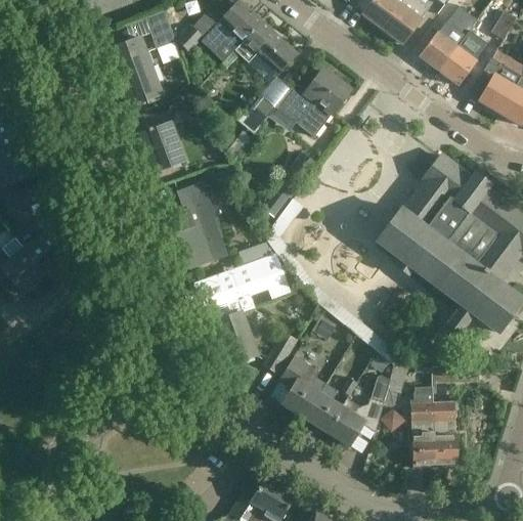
[(87,0),(93,14),(129,1),(132,0),(129,0),(87,0)]
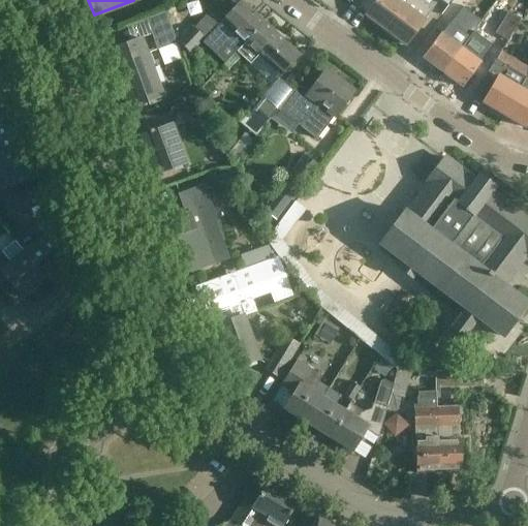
[(207,35),(203,39),(225,60),(236,50),(265,19),(244,0),(240,0),(222,19),(207,35)]
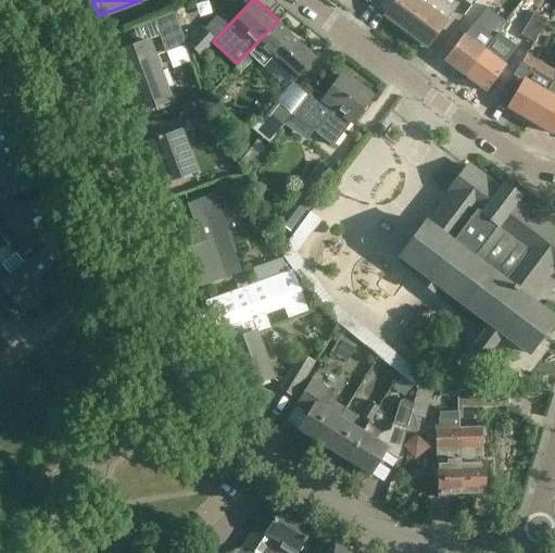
[(396,0),(387,14),(394,20),(394,23),(405,32),(426,3),(425,2),(421,0),(396,0)]
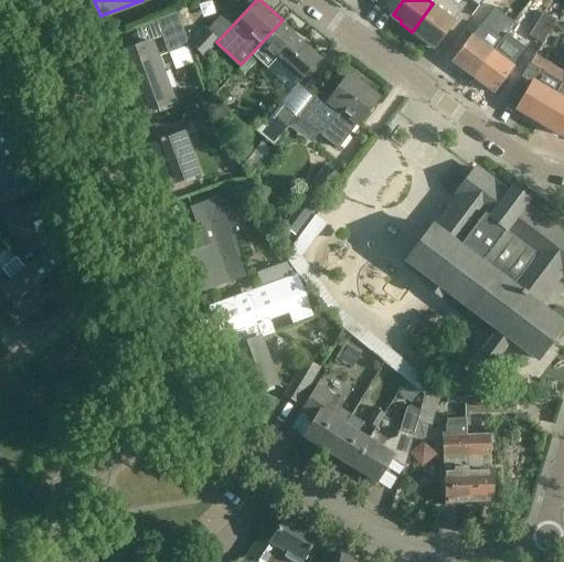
[(433,0),(432,2),(433,3),(412,32),(422,40),(425,39),(435,45),(464,7),(455,0),(433,0)]
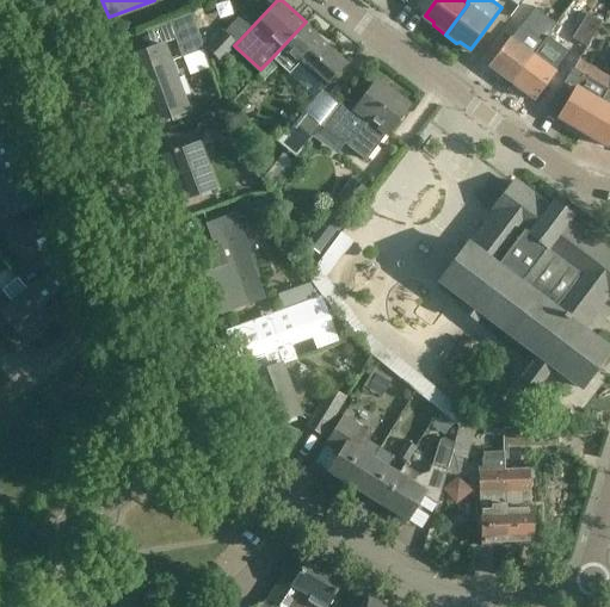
[(573,13),(584,0),(572,0),(566,7),(573,13)]
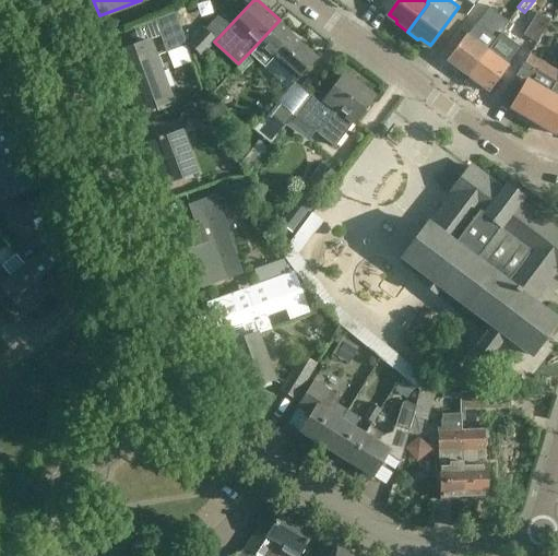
[(469,74),(488,48),(487,47),(509,20),(490,6),(477,22),(476,22),(467,33),(448,59),(469,74)]
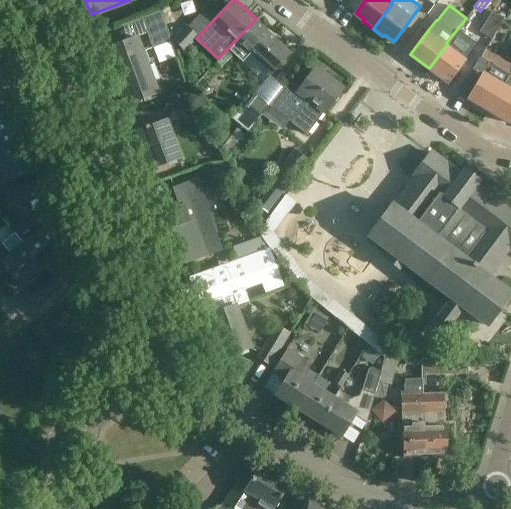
[(172,40),(162,9),(143,16),(154,46),(172,40)]
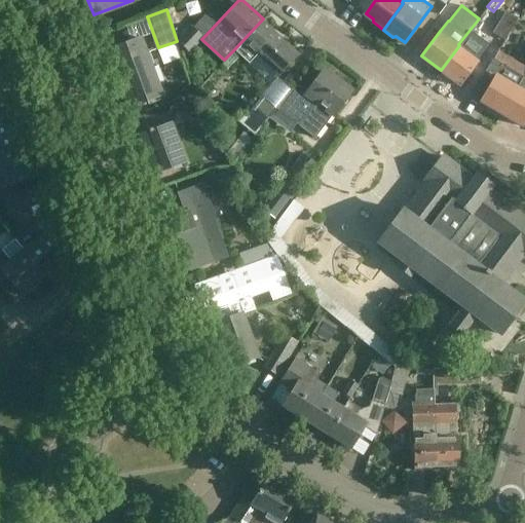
[(507,9),(493,30),(505,38),(519,16),(507,9)]
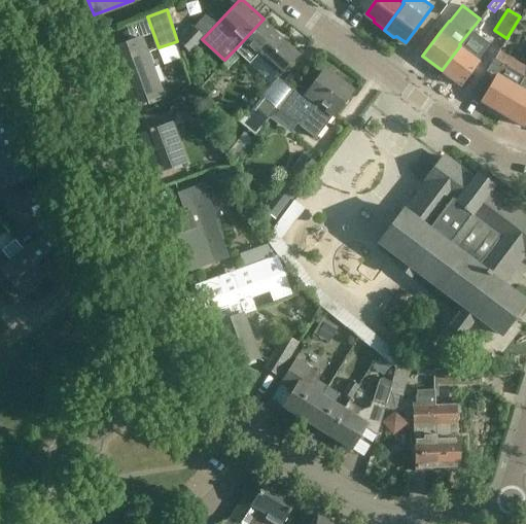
[(264,19),(235,49),(257,70),(269,81),(278,71),(279,73),(299,53),(287,41),(264,19)]
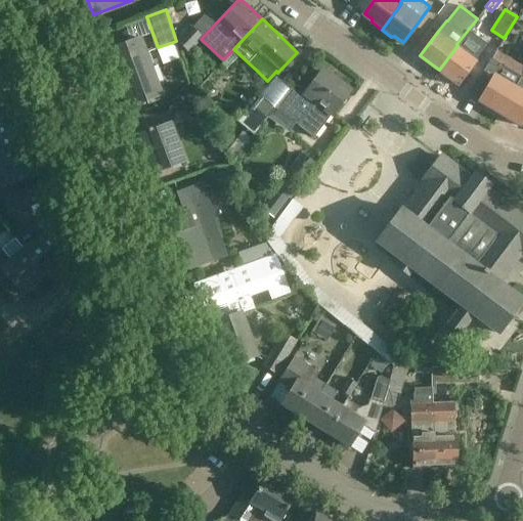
[(189,50),(204,34),(193,25),(191,23),(177,38),(189,50)]
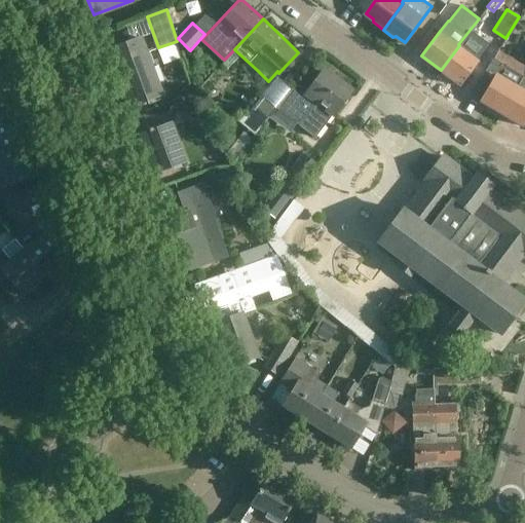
[(162,94),(141,36),(99,52),(105,68),(115,64),(132,106),(162,94)]
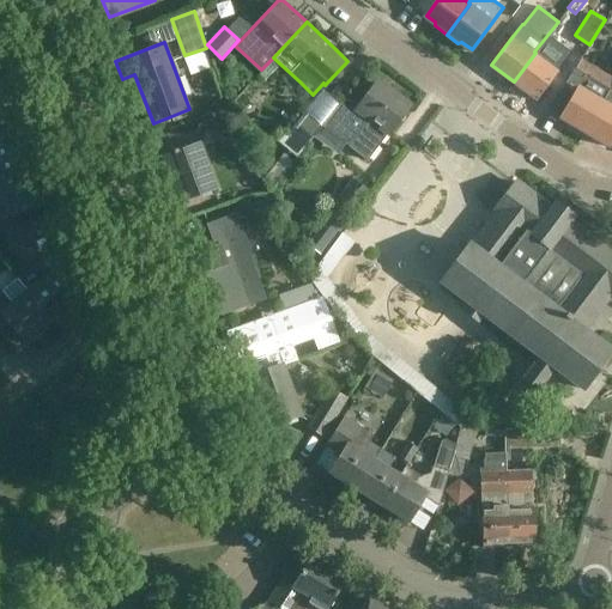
[(535,53),(514,81),(537,98),(558,71),(535,53)]
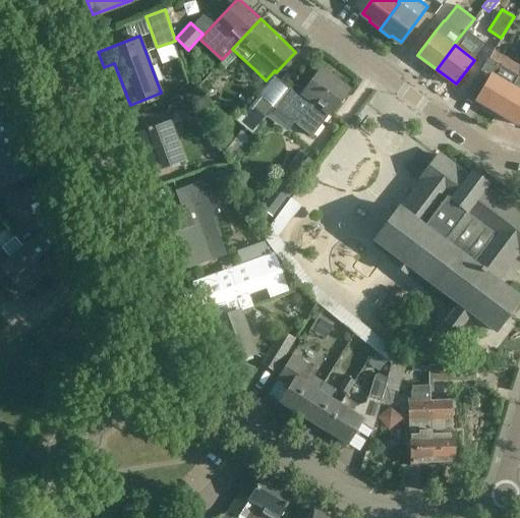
[(488,57),(474,78),(483,84),(475,99),(485,104),(484,107),(494,112),(495,110),(497,111),(513,84),(518,74),(488,57)]
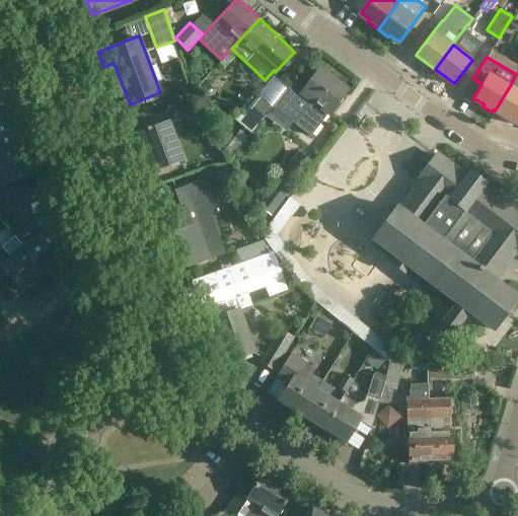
[(346,89),(319,69),(303,90),(292,82),(274,106),(311,135),(346,89)]
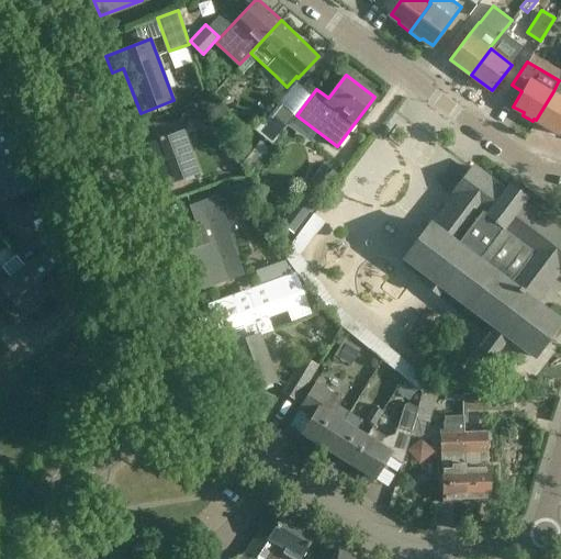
[(553,91),(536,120),(559,133),(560,131),(560,81),(559,80),(553,91)]
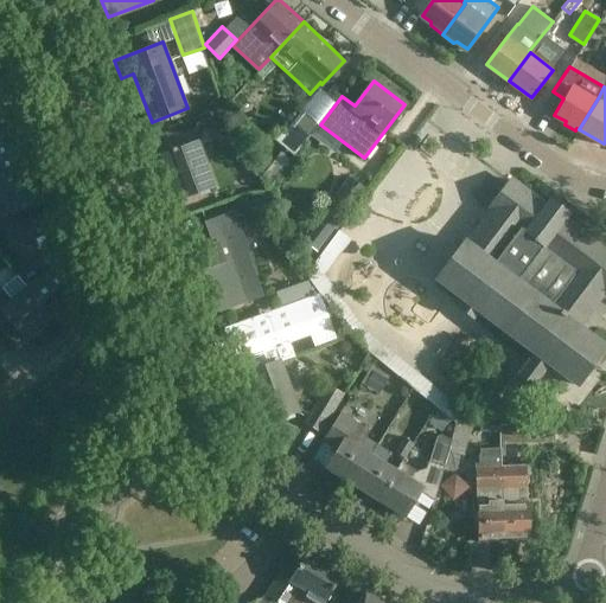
[(0,140),(21,133),(8,100),(0,102),(0,140)]
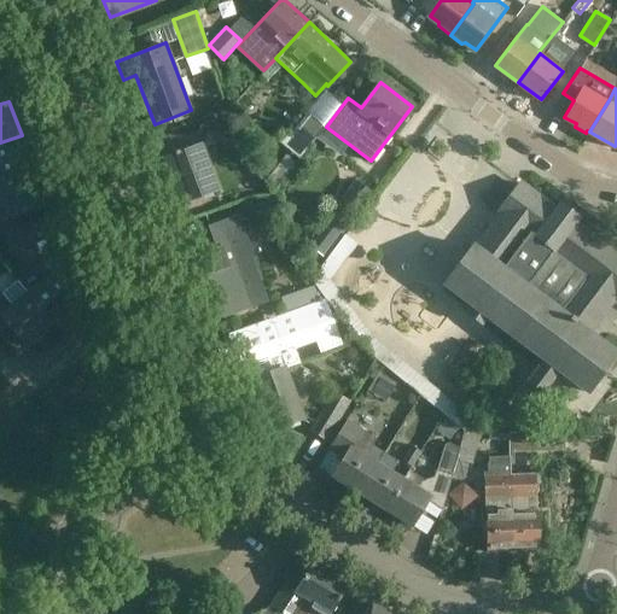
[(325,126),(310,113),(294,135),(308,147),(325,126)]
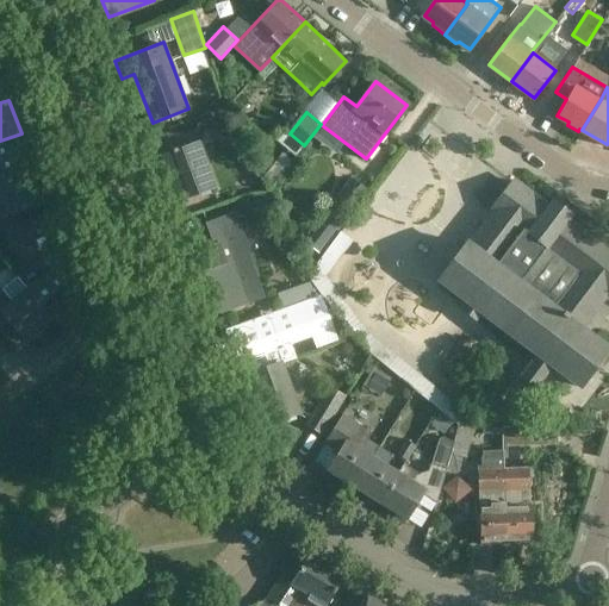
[(0,141),(0,177),(33,166),(22,133),(0,141)]
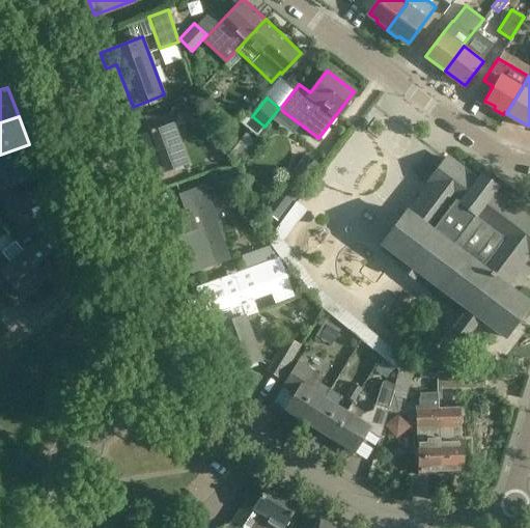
[(150,129),(146,119),(126,128),(134,150),(147,146),(157,173),(187,162),(172,123),(154,130),(152,128),(150,129)]
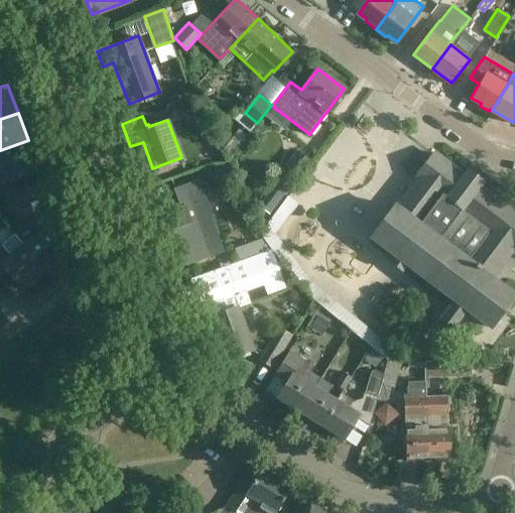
[(0,168),(3,167),(7,180),(15,177),(34,170),(39,168),(28,140),(0,150),(0,168)]
